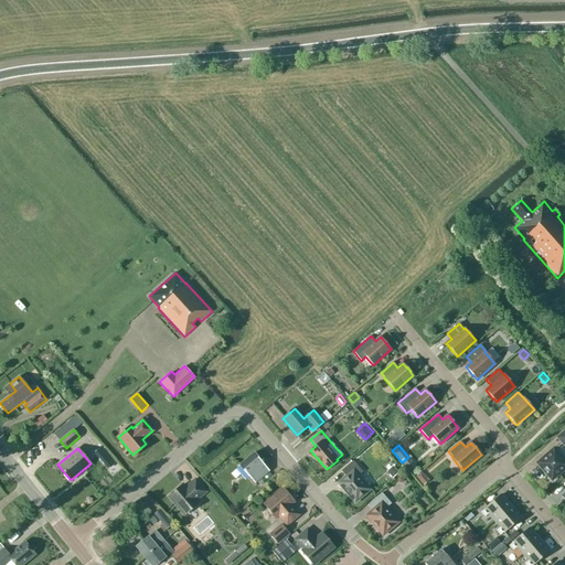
[(537,462),(546,473),(546,475),(552,481),(560,475),(558,473),(564,468),(564,461),(554,448),(537,462)]
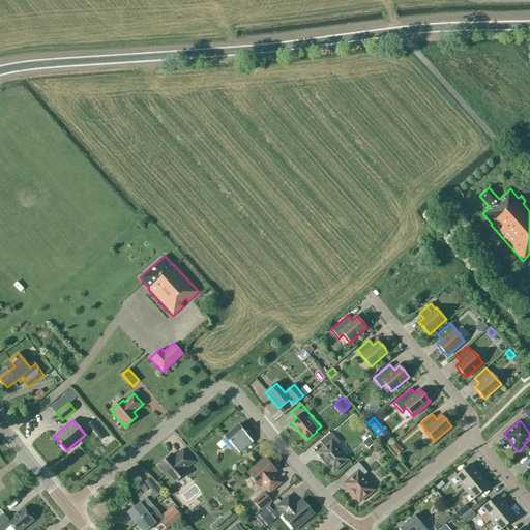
[(225,437),(239,453),(253,442),(238,424),(225,437)]
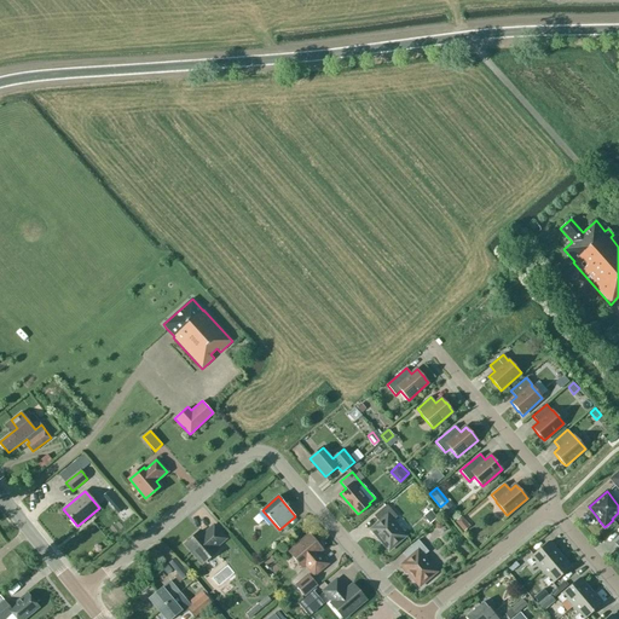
[(380,522),(371,530),(376,537),(377,536),(389,549),(405,536),(392,521),(397,518),(387,505),(374,516),(380,522)]
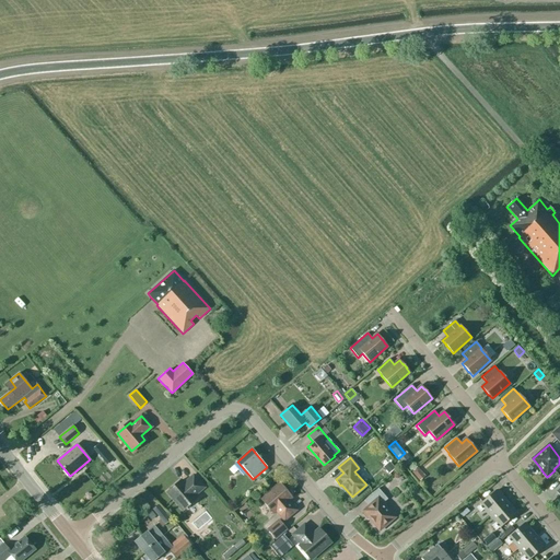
[(383,466),(388,474),(395,468),(388,461),(383,466)]
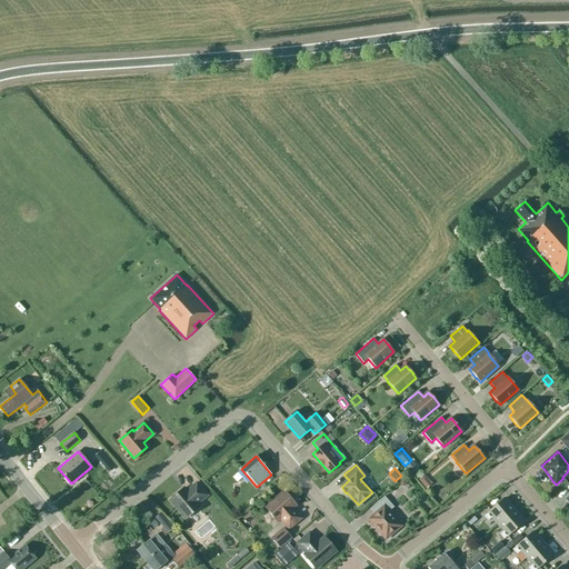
[(427,475),(421,477),(425,485),(431,481),(427,475)]
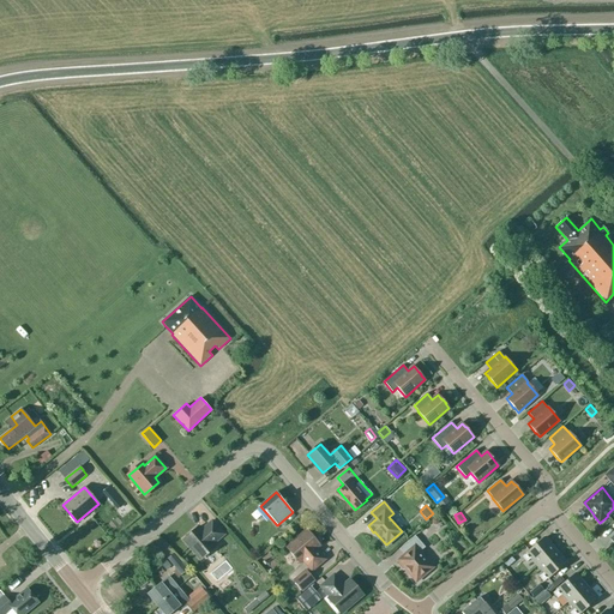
[(202,531),(198,527),(184,539),(199,558),(214,546),(212,543),(222,535),(212,522),(202,531)]
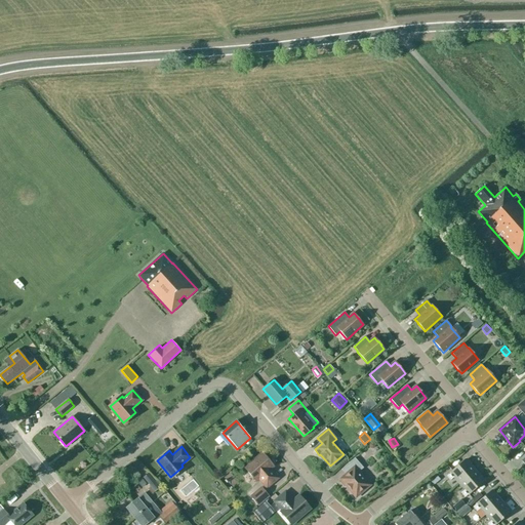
[(246,468),(244,469),(254,481),(257,479),(258,478),(267,487),(277,478),(269,469),(273,466),(263,453),(246,468)]
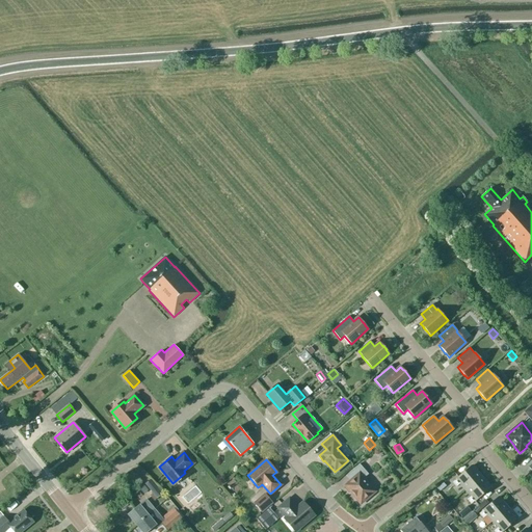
[(363,479),(368,474),(360,463),(346,476),(351,481),(345,486),(350,493),(350,491),(361,503),(374,491),(363,479)]
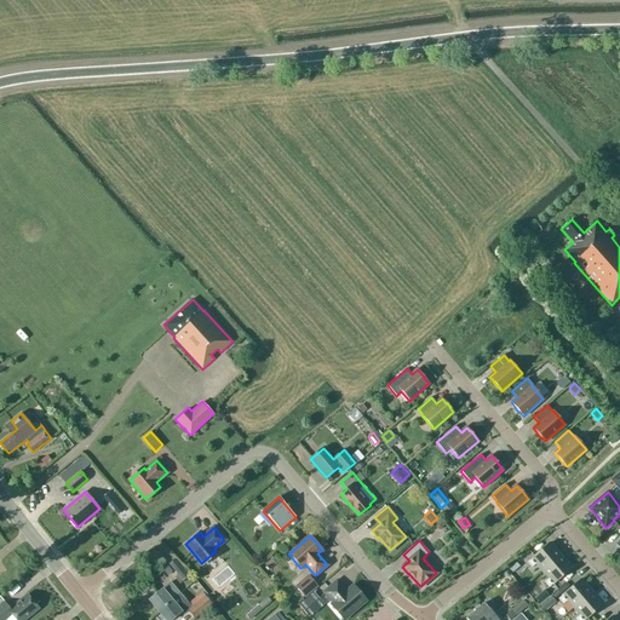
[(561,555),(550,543),(532,558),(527,562),(532,568),(537,563),(543,572),(561,555)]
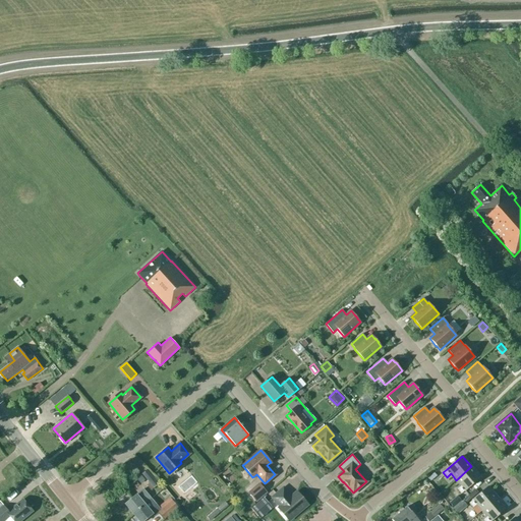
[(465,490),(480,477),(471,466),(456,480),(461,486),(457,489),(461,494),(465,490)]
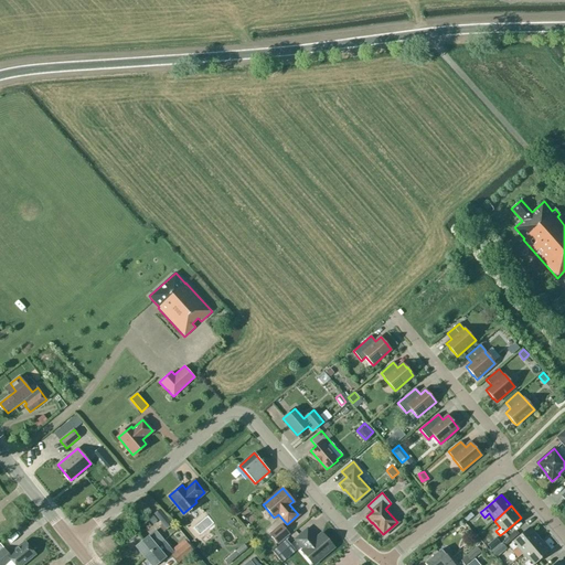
[(153,513),(162,524),(168,520),(159,510),(153,513)]
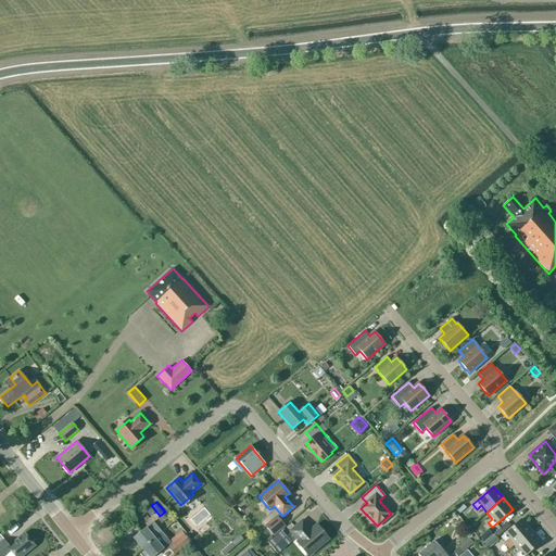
[(470,506),(467,502),(456,510),(460,515),(470,506)]
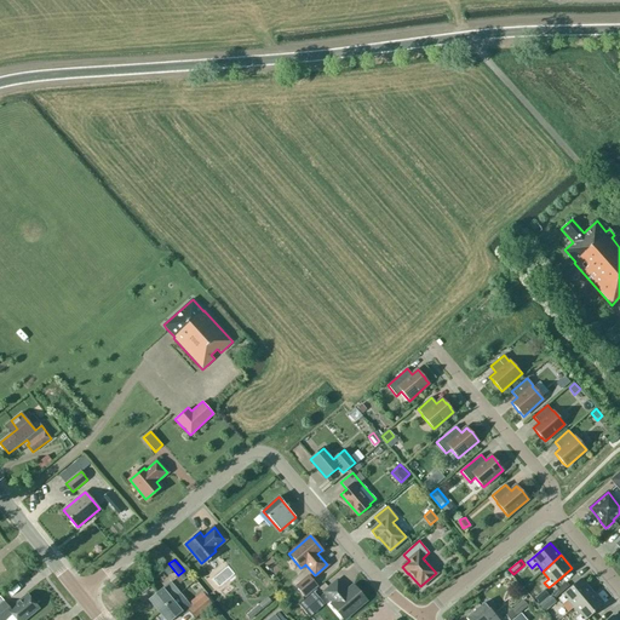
[(294,585),(304,597),(317,586),(308,574),(294,585)]
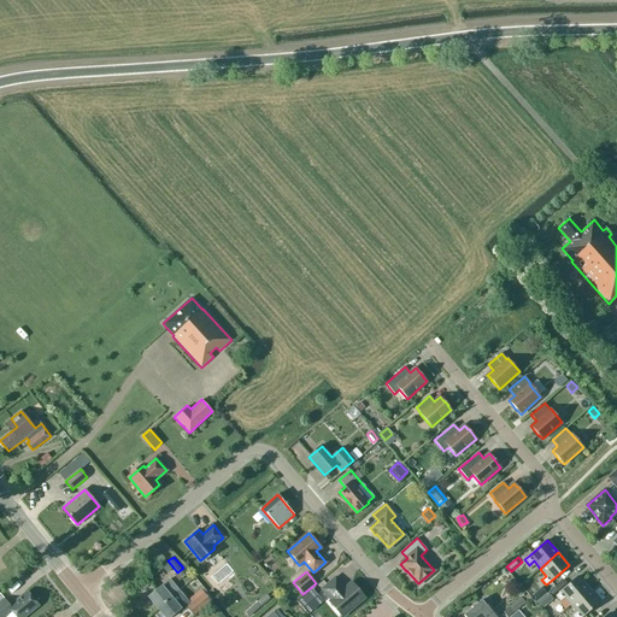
[(589,589),(579,576),(559,592),(560,592),(556,595),(560,601),(564,598),(570,605),(589,589)]
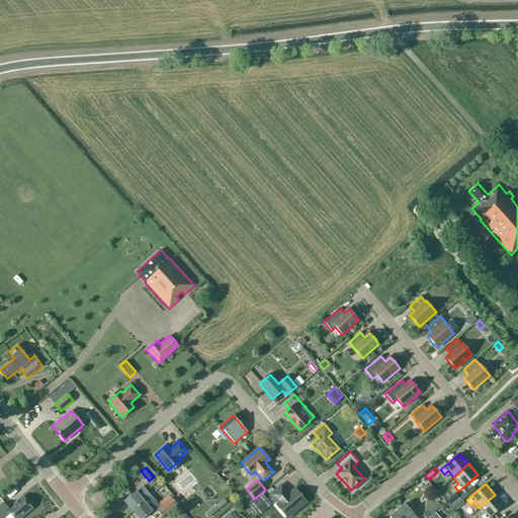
[(305,503),(293,491),(289,495),(281,486),(271,495),(279,504),(278,504),(288,516),(305,503)]
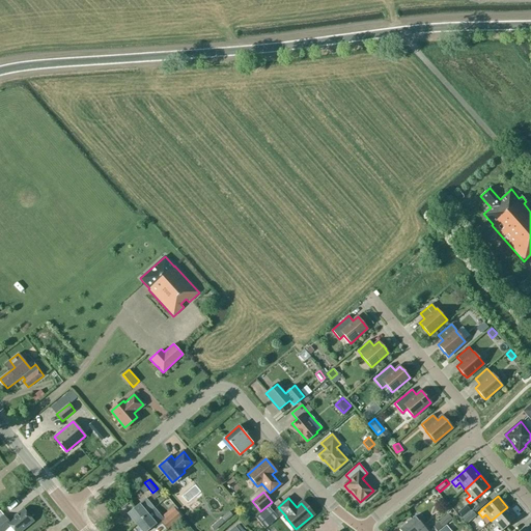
[(139,504),(128,514),(136,524),(147,514),(154,508),(145,499),(139,504)]
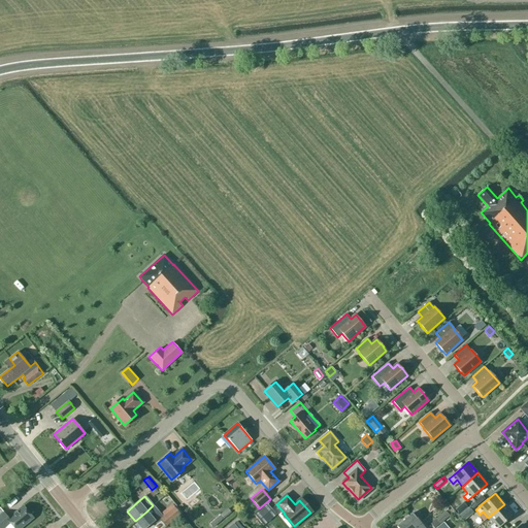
[(173,501),(177,506),(184,501),(178,496),(173,501)]
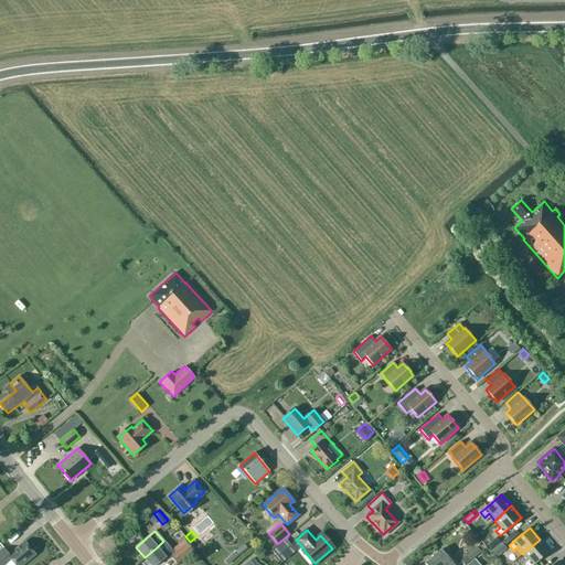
[(532,564),(550,551),(540,540),(522,554),(529,561),(524,564),(532,564)]
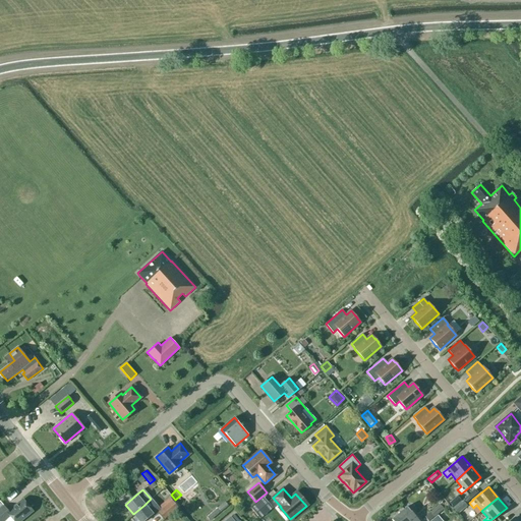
[(19,520),(33,511),(23,500),(9,512),(3,506),(0,501),(0,520),(3,520),(10,516),(13,520),(19,520)]
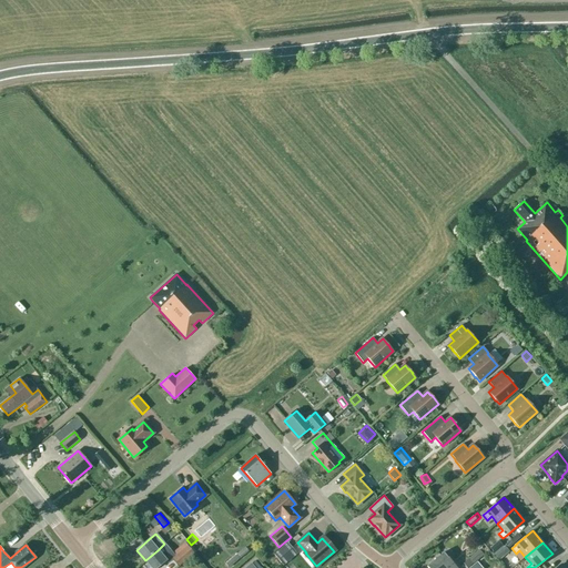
[(172,559),(178,566),(194,553),(188,545),(174,556),(171,558),(172,559)]
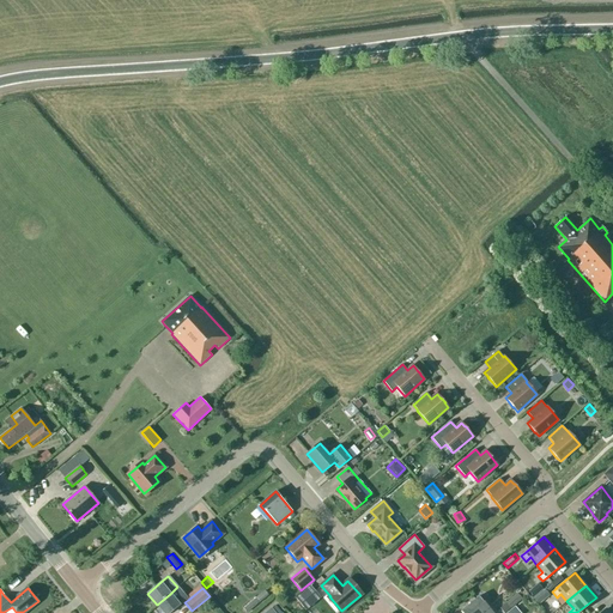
[(505,602),(510,608),(522,599),(516,592),(505,602)]
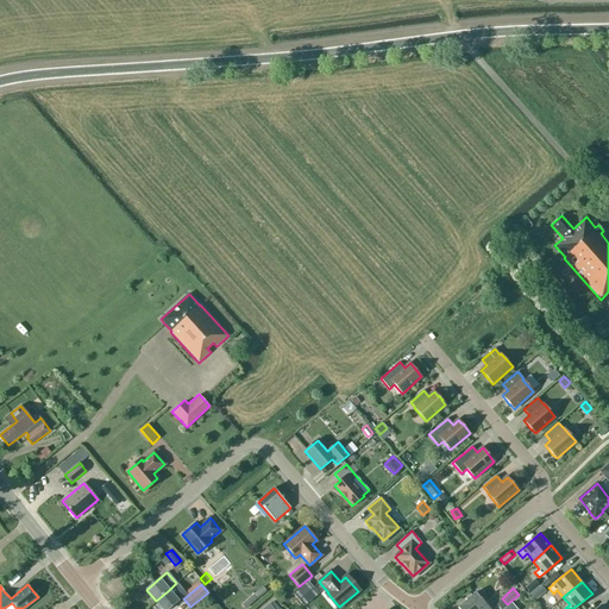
[(169,590),(156,601),(162,608),(168,608),(179,601),(180,603),(184,600),(183,598),(187,596),(182,590),(179,592),(174,596),(169,590)]
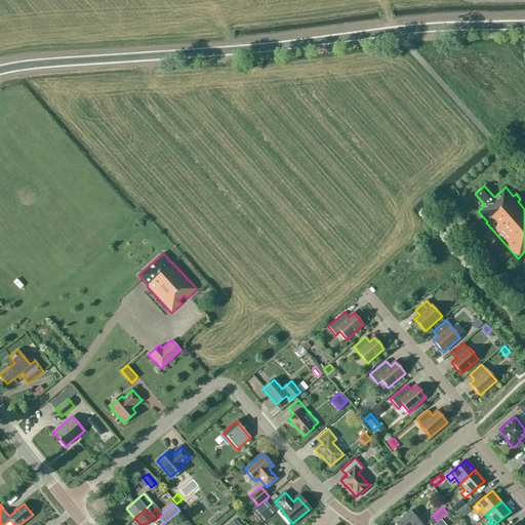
[(199,524),(201,523),(199,521),(200,520),(191,510),(187,514),(197,524),(199,524)]
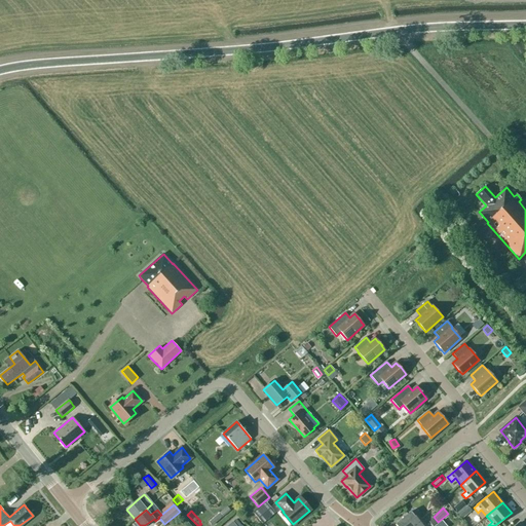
[(396,525),(422,525),(411,512),(396,525)]
